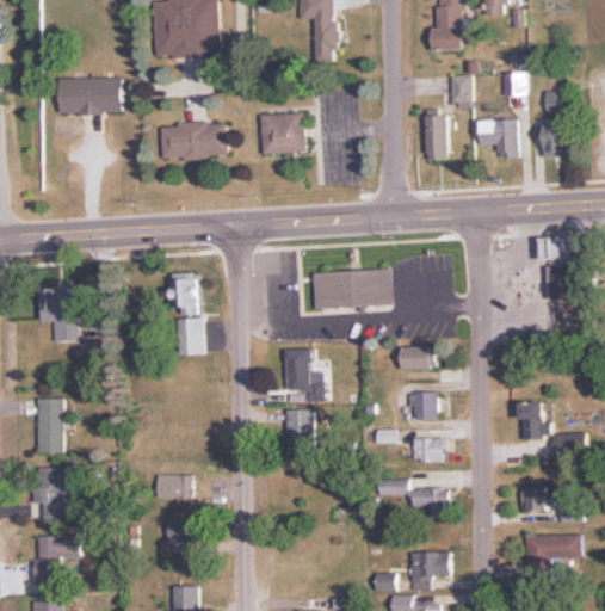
[(215,0),(152,0),(153,56),(216,55),(215,0)]
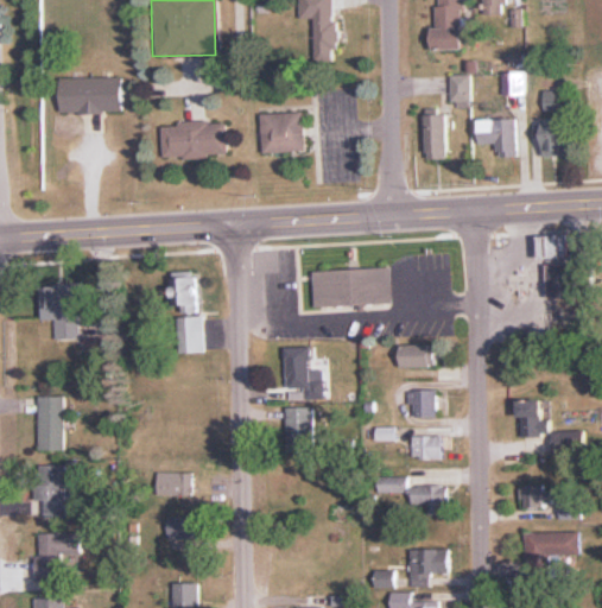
[(296,0),(297,18),(310,18),(311,61),(334,61),(331,0),(296,0)]
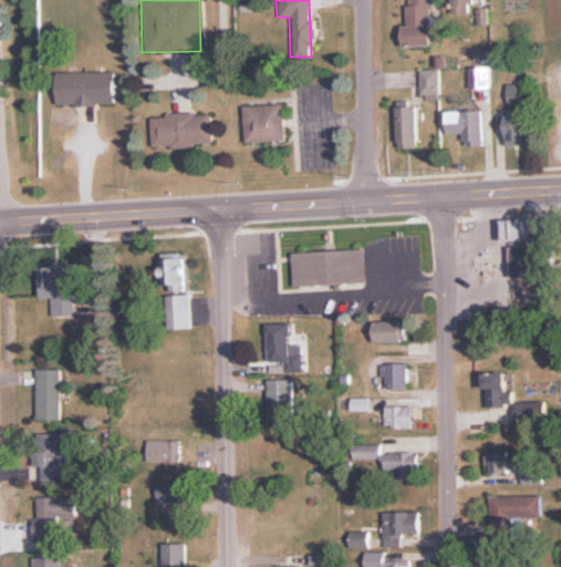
[(428,0),(401,0),(402,47),(429,47),(428,0)]
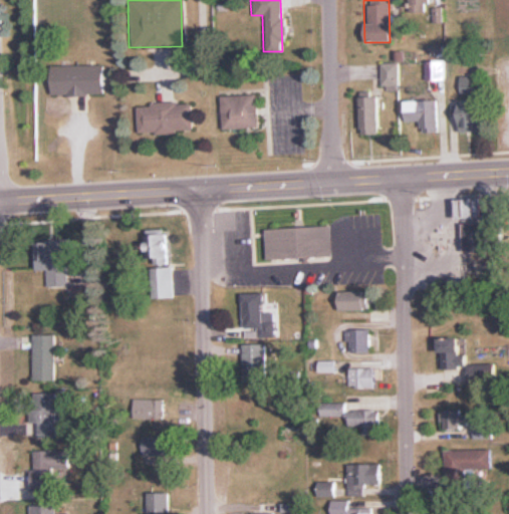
[(434,13),(434,0),(407,0),(407,13),(434,13)]
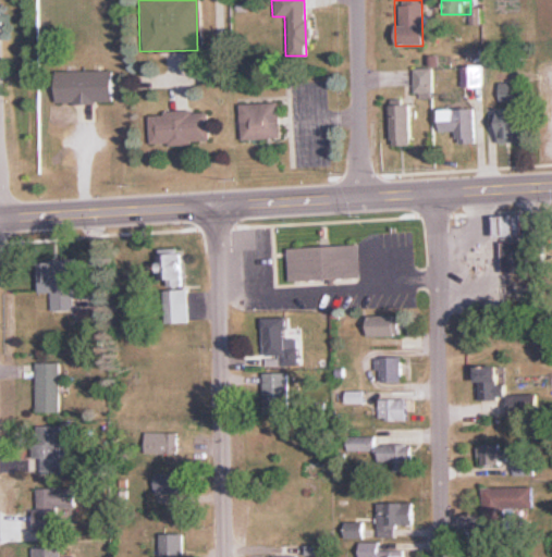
[(52,102),(109,102),(109,70),(52,70),(52,102)]
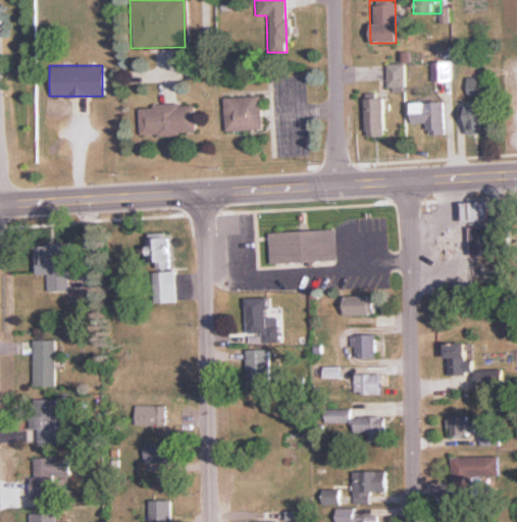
[(383,88),(401,88),(401,65),(383,65),(383,88)]
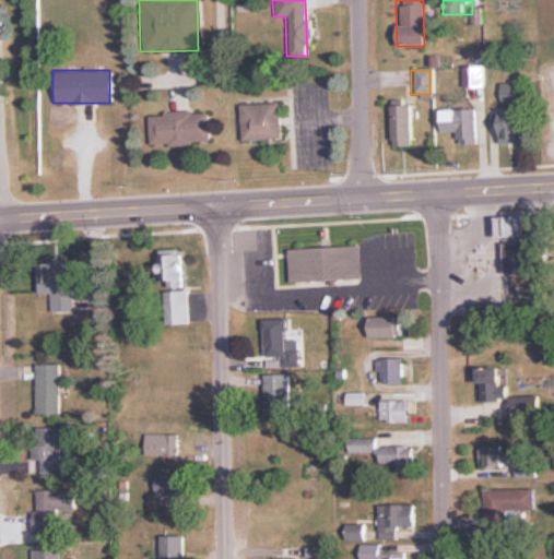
[(479,85),(479,76),(461,76),(461,85),(479,85)]
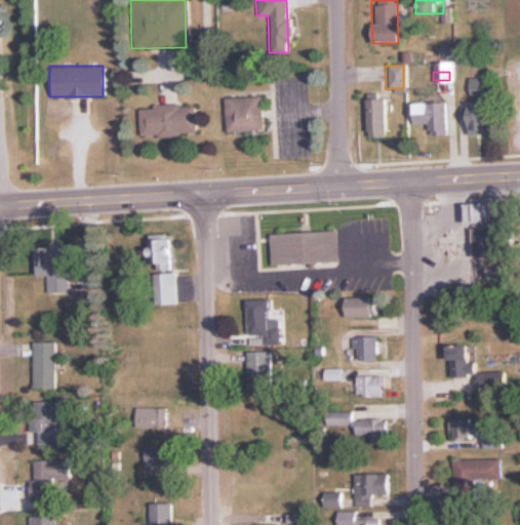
[(482,78),(467,78),(467,94),(482,94),(482,78)]
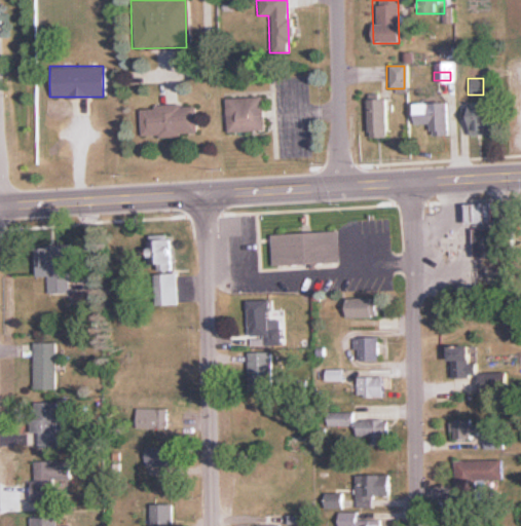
[(384,137),(384,94),(365,94),(365,137),(384,137)]
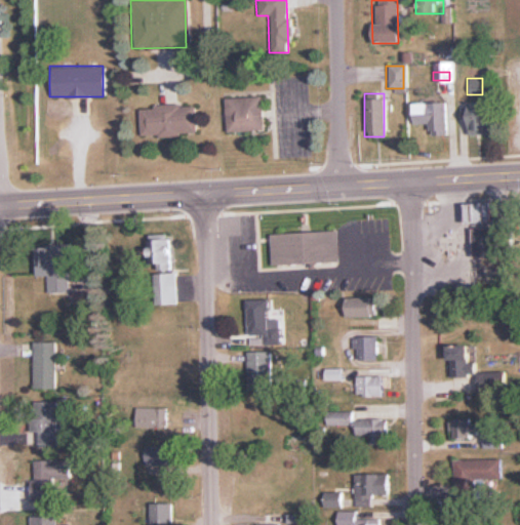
[(261,129),(260,96),(224,96),(224,130),(261,129)]
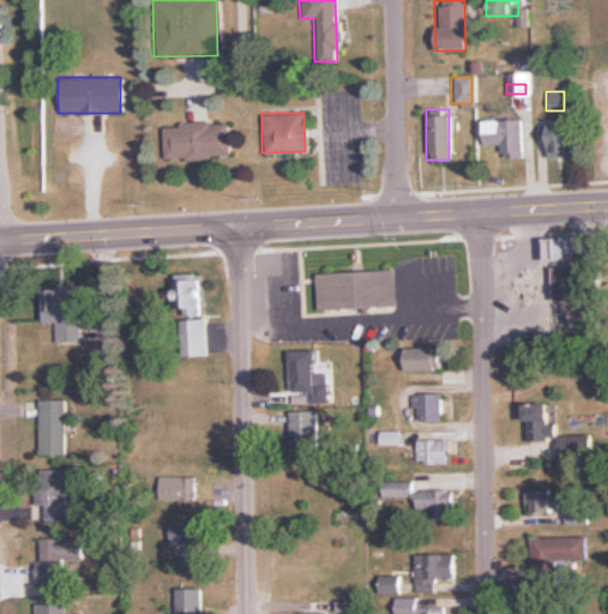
[(480,120),(480,145),(499,145),(499,157),(518,157),(518,120),(480,120)]
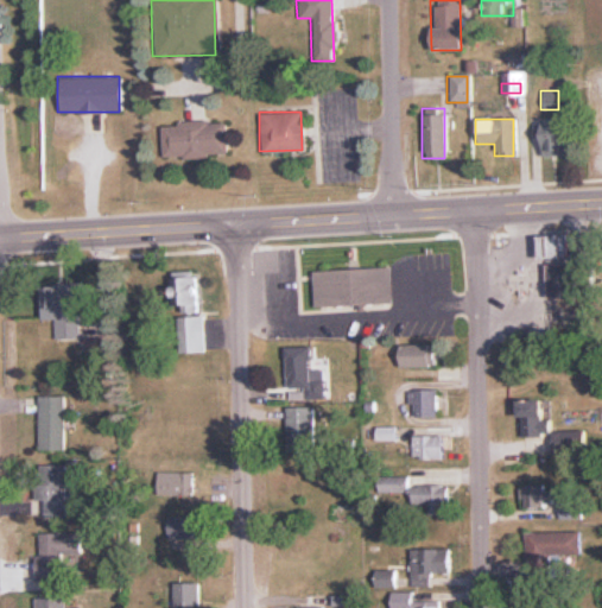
[(539,156),(565,156),(565,119),(539,119),(539,156)]
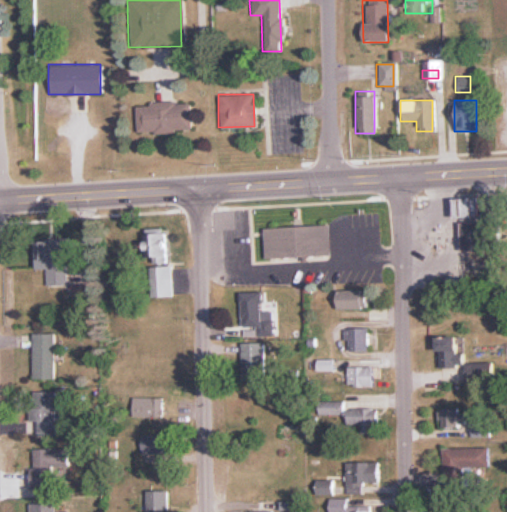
[(133,102),(134,132),(188,130),(187,101),(133,102)]
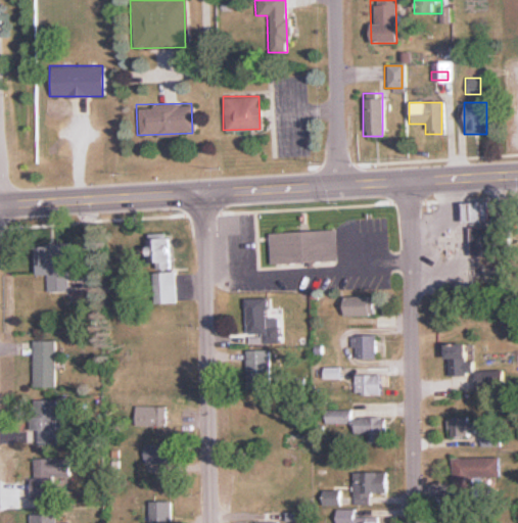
[(491,220),(491,200),(462,201),(463,221),(491,220)]
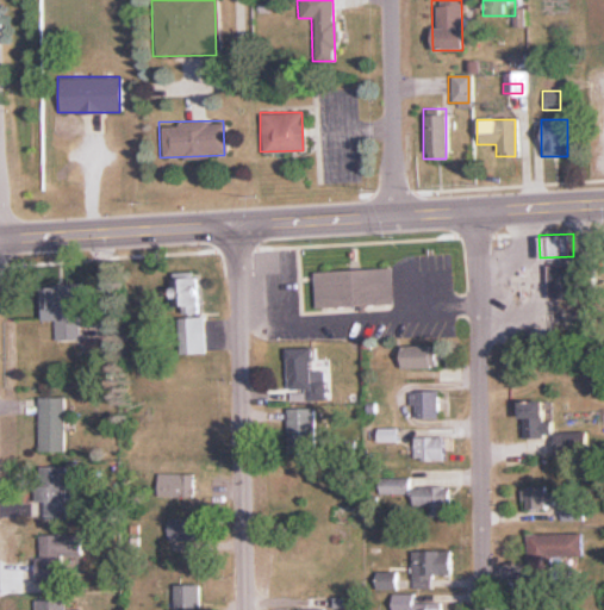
[(312,272),(313,309),(392,305),(390,268),(312,272)]
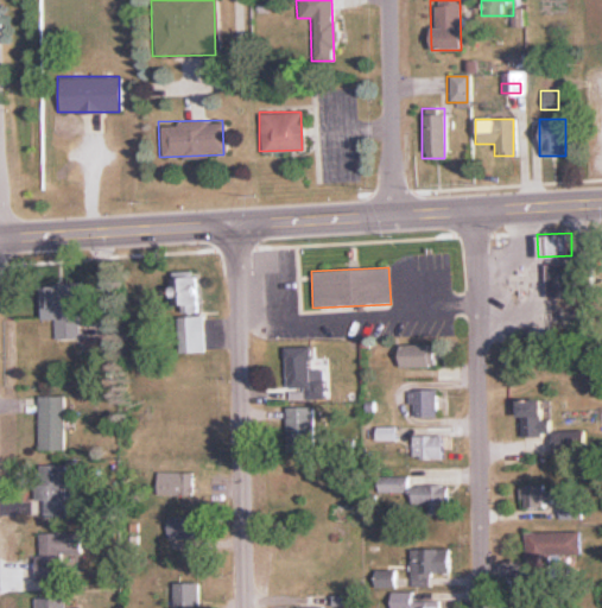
[(169,273),(171,353),(198,352),(197,272),(169,273)]
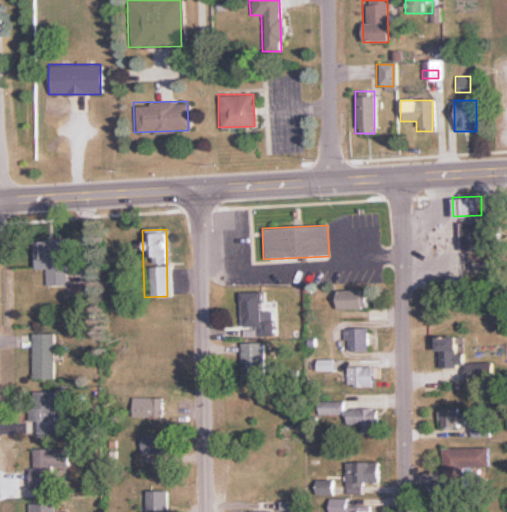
[(43,286),(65,286),(64,243),(34,244),(35,269),(43,269),(43,286)]
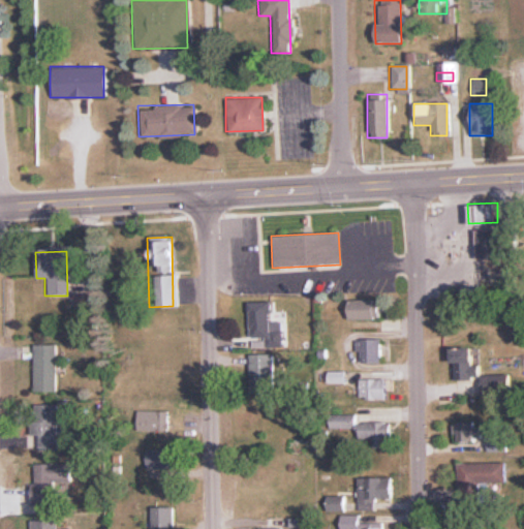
[(345,319),(376,319),(376,300),(345,300),(345,319)]
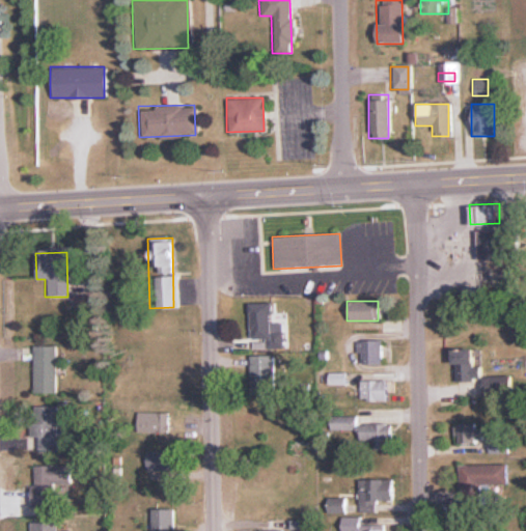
[(264,348),(278,348),(277,327),(269,327),(269,304),(246,304),(246,340),(263,340),(264,348)]
